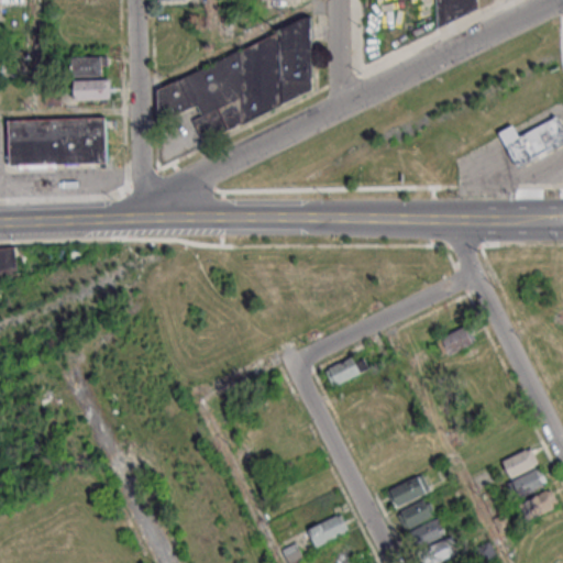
[(157,90),(304,17),(309,17),(311,90),(288,102),(206,141),(196,119),(206,113),(201,105),(192,106),(161,121),(157,90)]
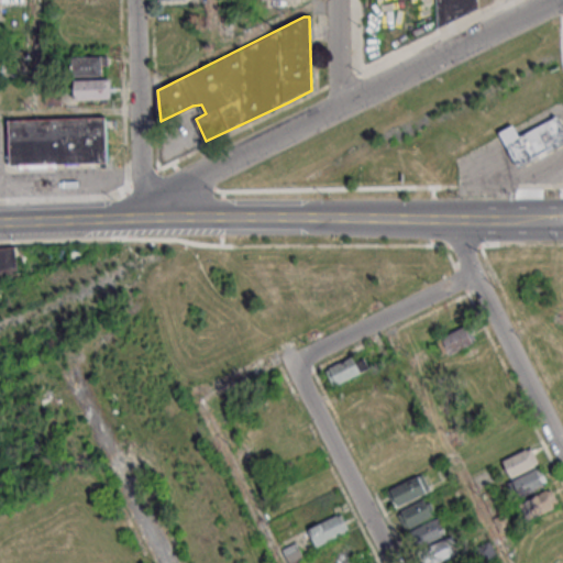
[(73,56),(73,75),(109,75),(109,56),(73,56)]
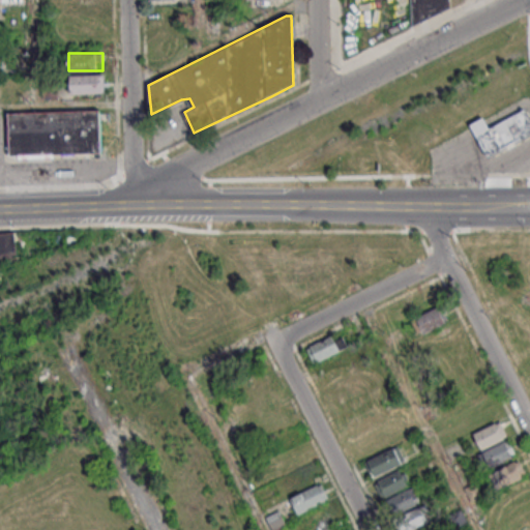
[(69,75),(69,93),(105,93),(105,75),(69,75)]
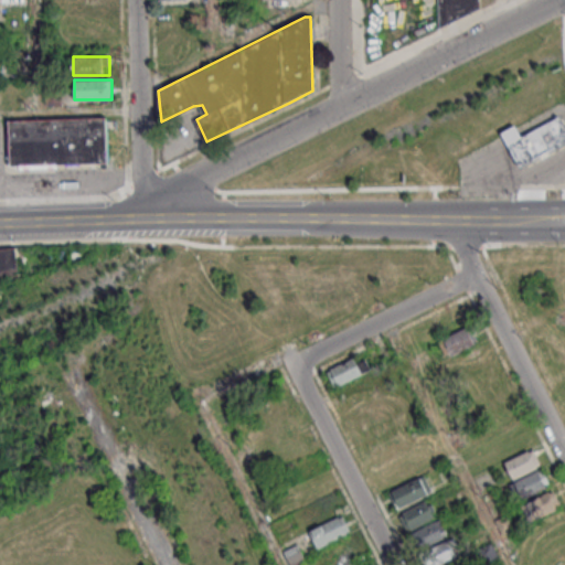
[(107,117),(8,118),(9,168),(107,168),(107,117)]
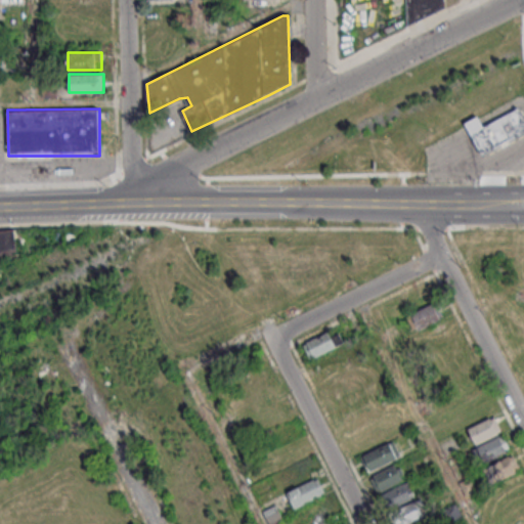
[(466,123),(480,156),(523,136),(523,117),(520,108),(483,125),(479,117),(466,123)]
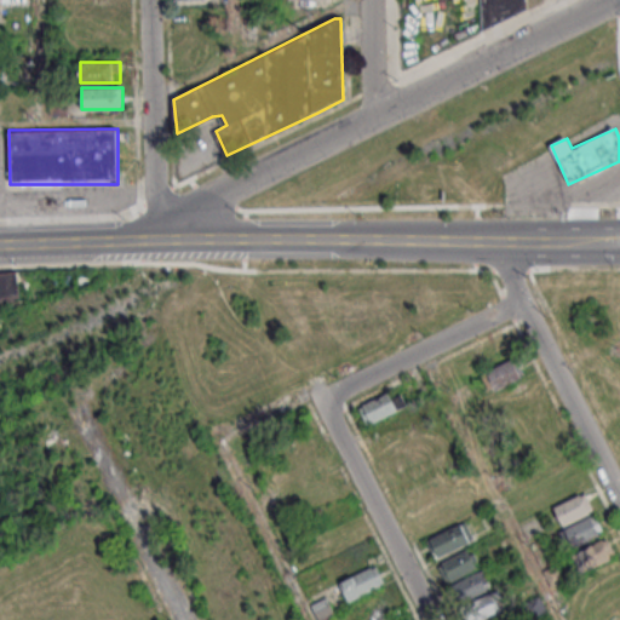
[(483,372),(515,357),(523,375),(493,391),(483,372)]
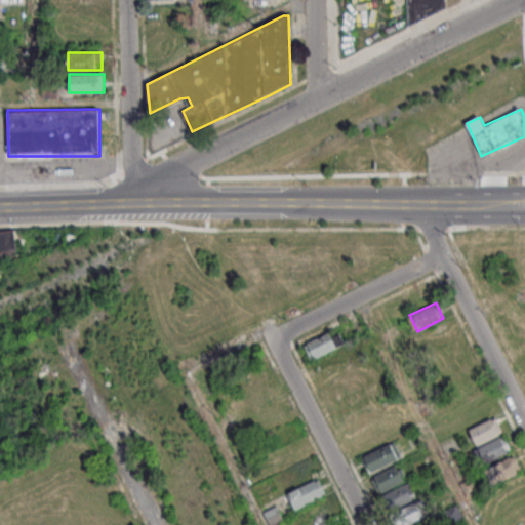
[(306,344),(331,331),(339,347),(313,360),(306,344)]
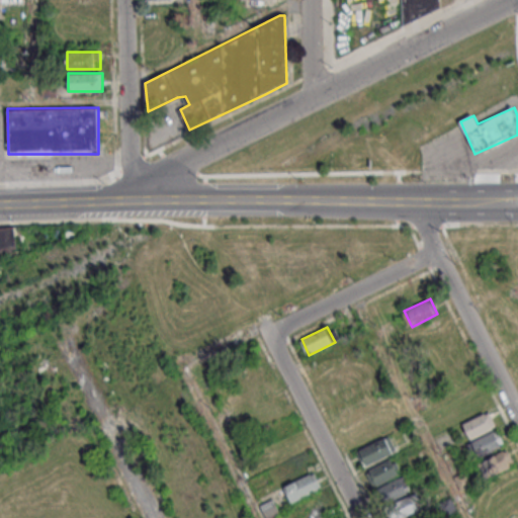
[(464,423),(487,412),(495,428),(472,439),(464,423)]
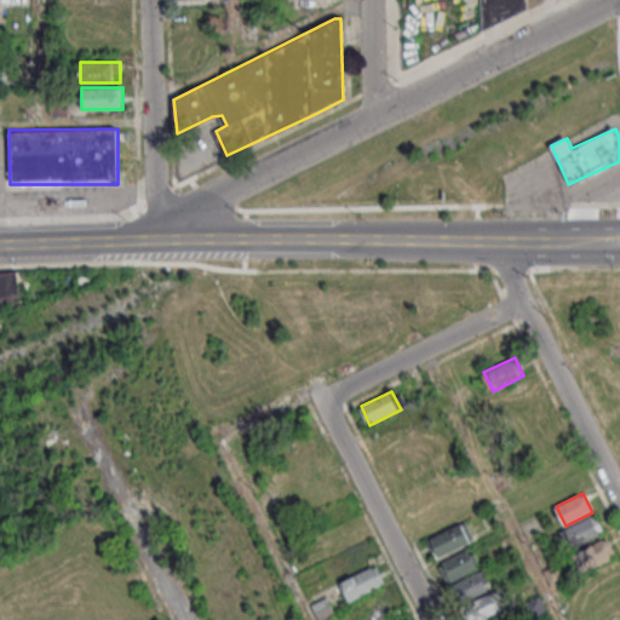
[(557,533),(593,515),(603,534),(566,551),(557,533)]
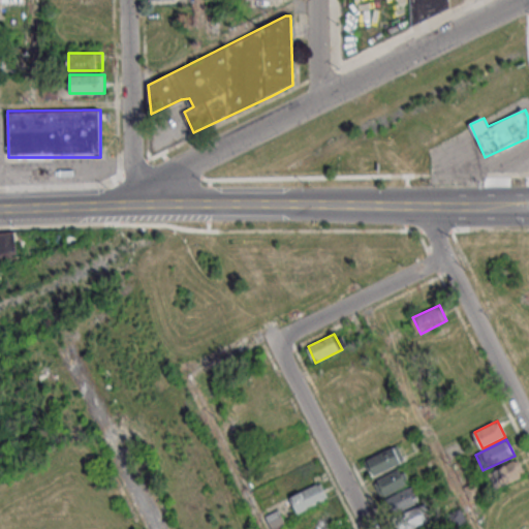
[(366,460),(396,445),(403,462),(376,474),(374,469),(371,470),(366,460)]
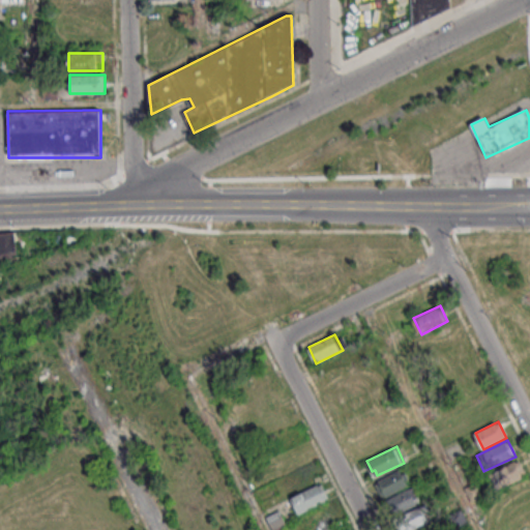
[(490,474),(518,460),(526,476),(498,490),(490,474)]
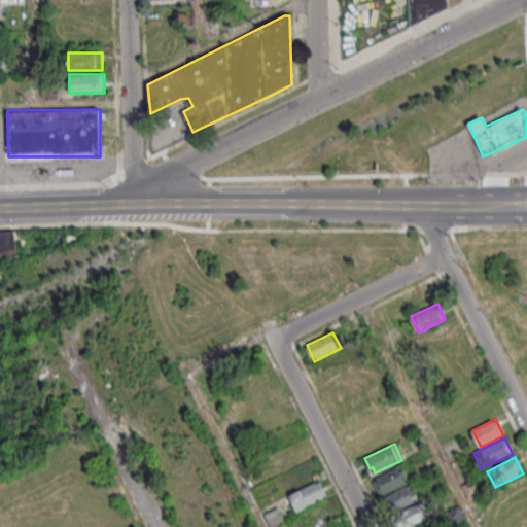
[(374,479),(399,465),(408,482),(382,495),(374,479)]
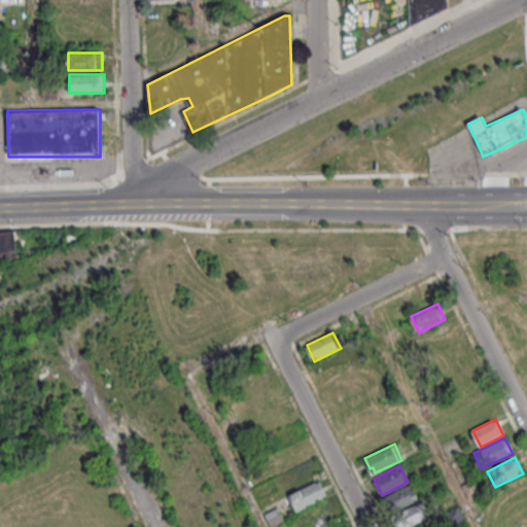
[(297,512),(328,495),(319,479),(288,496),(297,512)]
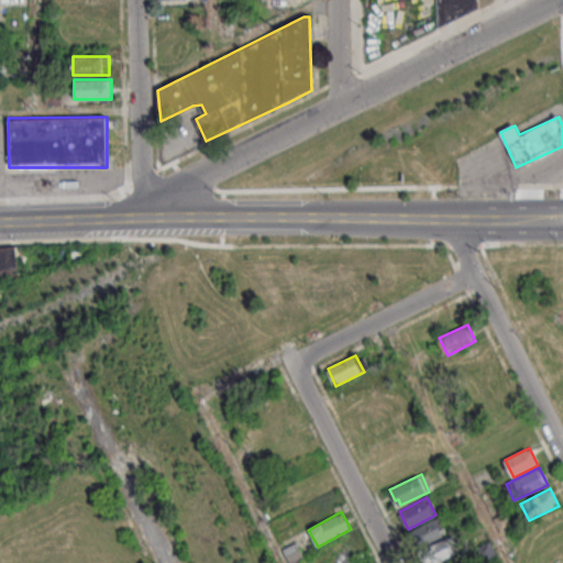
[(494,519),(500,532),(514,525),(506,511),(494,519)]
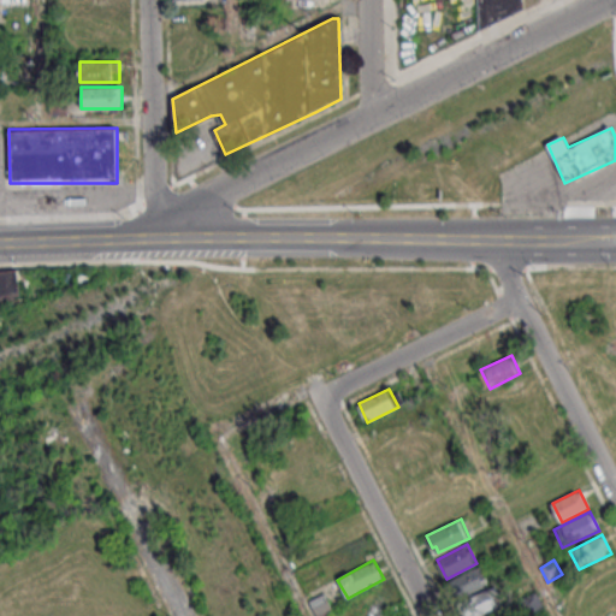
[(448,579),(455,598),(487,586),(481,567),(448,579)]
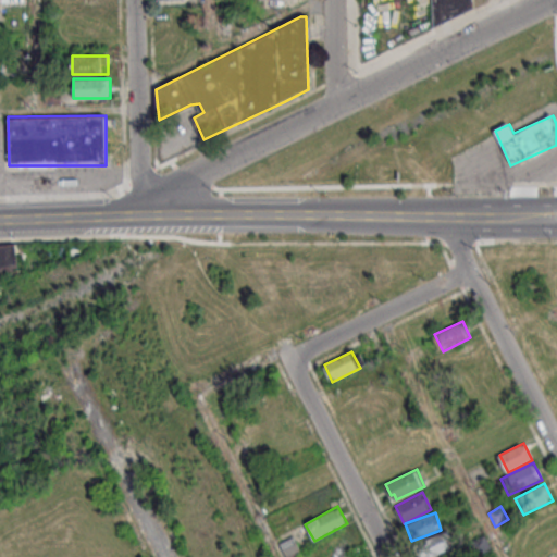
[(416,544),(421,556),(430,556),(452,548),(445,532),(416,544)]
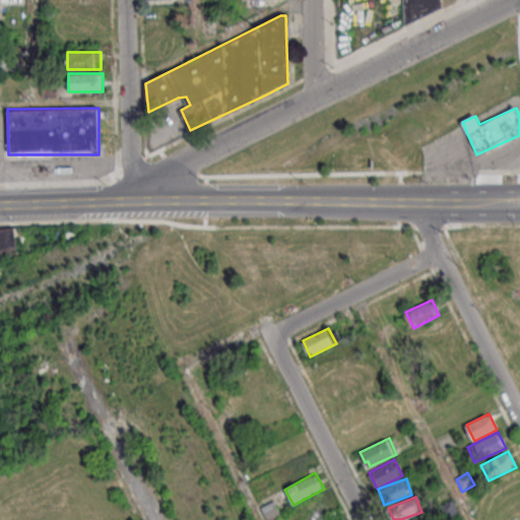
[(447,519),(452,519),(460,517),(453,500),(441,505),(447,519)]
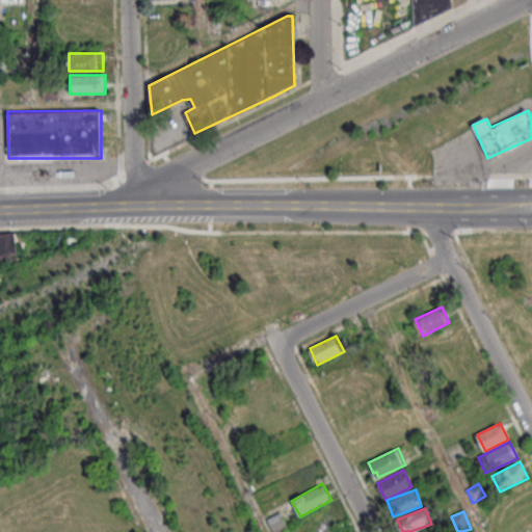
[(267,519),(273,531),(278,531),(288,528),(281,512),(267,519)]
